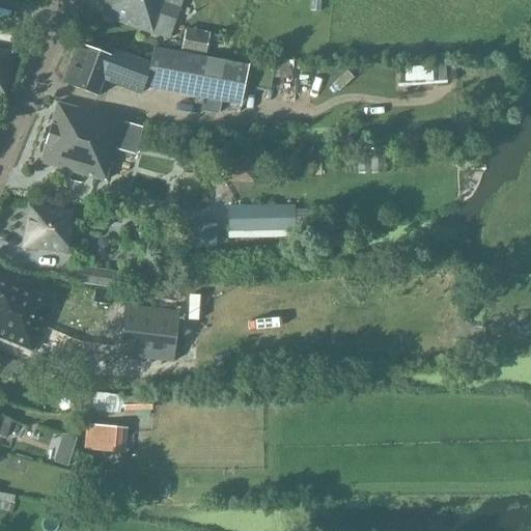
[(107,0),(102,19),(168,42),(182,0),(107,0)]
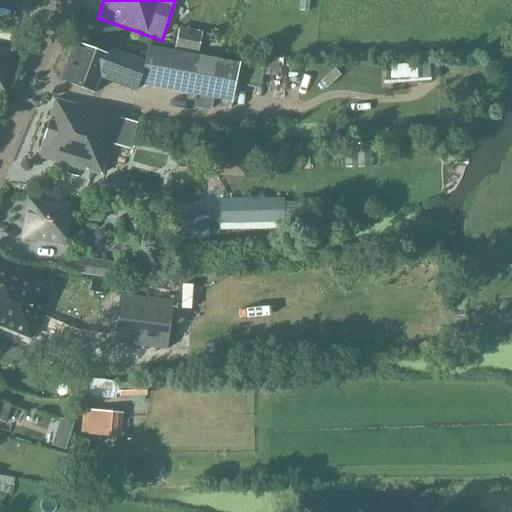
[(175,51),(198,55),(202,34),(179,29),(175,51)]
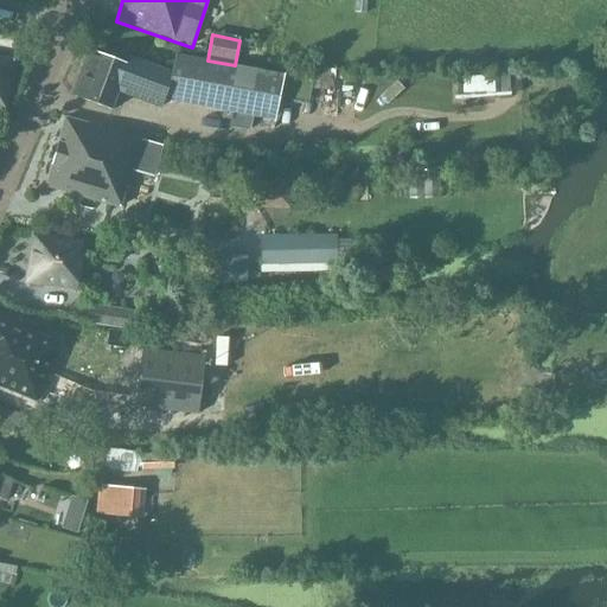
[(159,109),(172,76),(128,61),(126,66),(87,53),(71,96),(110,110),(116,94),(159,109)]
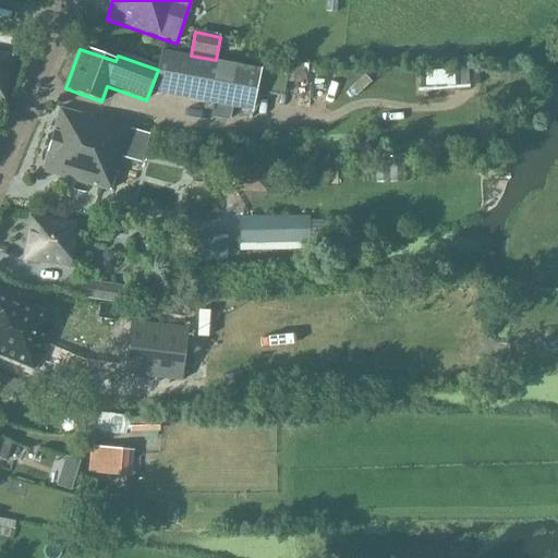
[(154,94),(253,111),(261,69),(216,60),(191,56),(162,50),(154,94)]
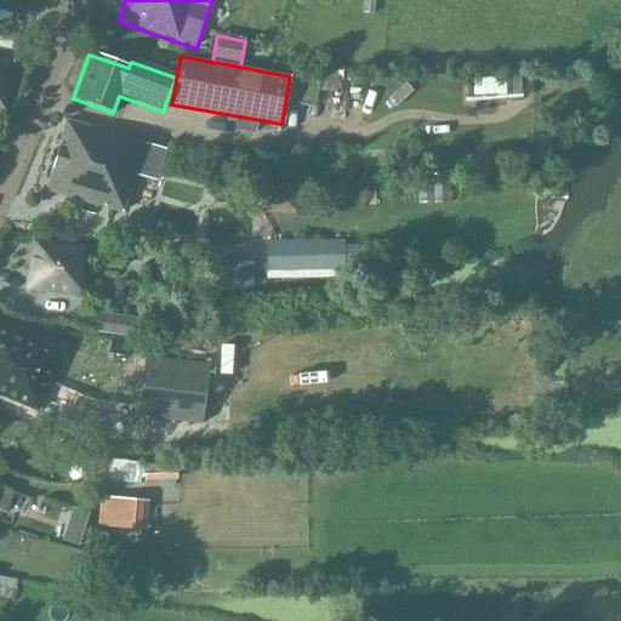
[(0,114),(3,115),(13,63),(0,61),(0,114)]
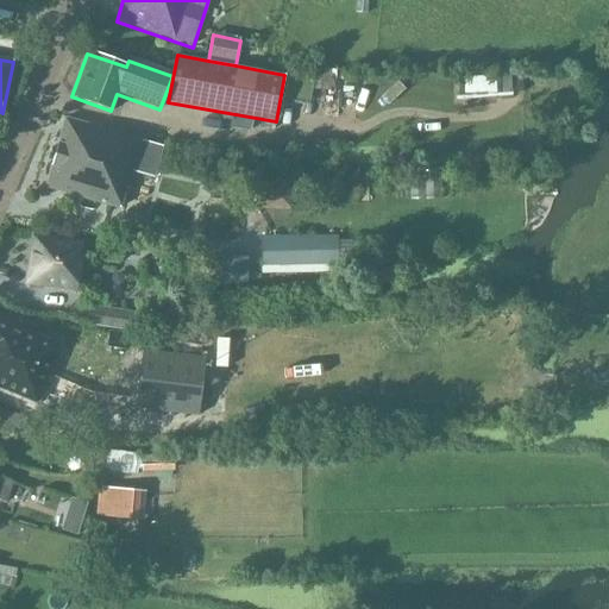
[(129,192),(143,144),(66,121),(45,190),(119,212),(126,192),(129,192)]
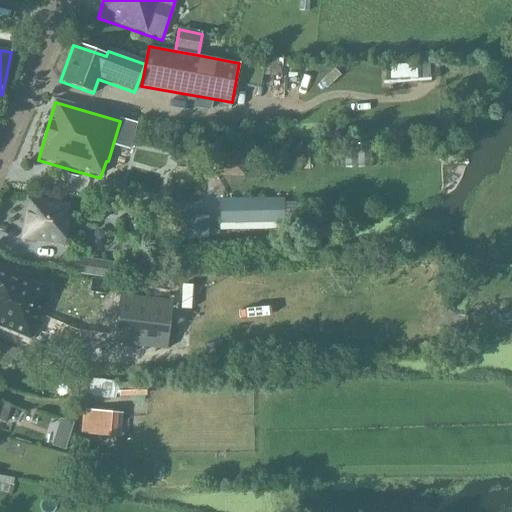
[(21,239),(64,245),(70,203),(27,197),(21,239)]
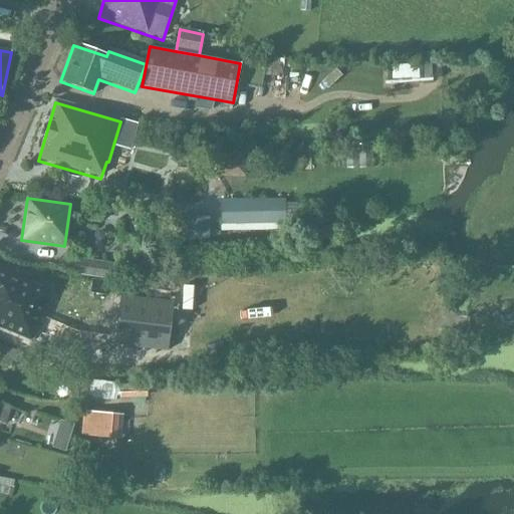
[(221,202),(222,228),(285,225),(284,200),(221,202)]
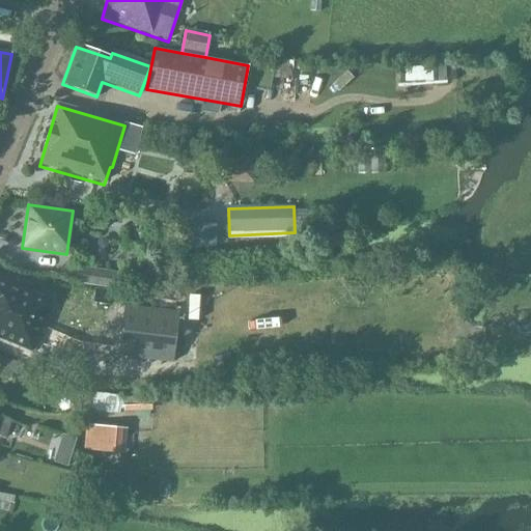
[(77,285),(117,291),(119,274),(80,268),(77,285)]
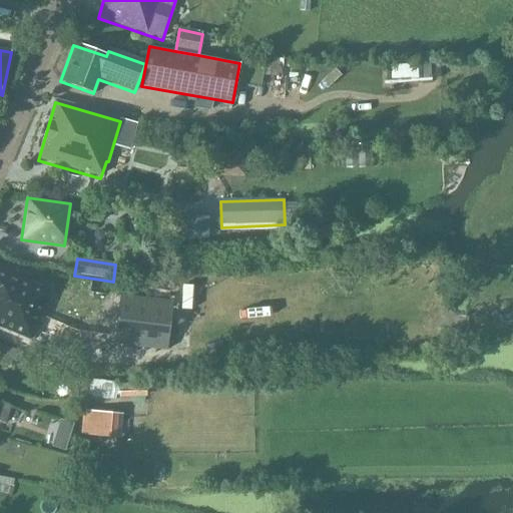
[(0,271),(0,299),(40,317),(50,293),(0,271)]
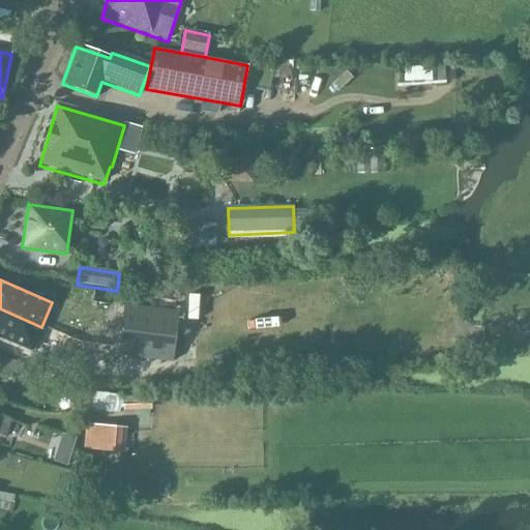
[(112,292),(95,289),(93,301),(110,304),(112,292)]
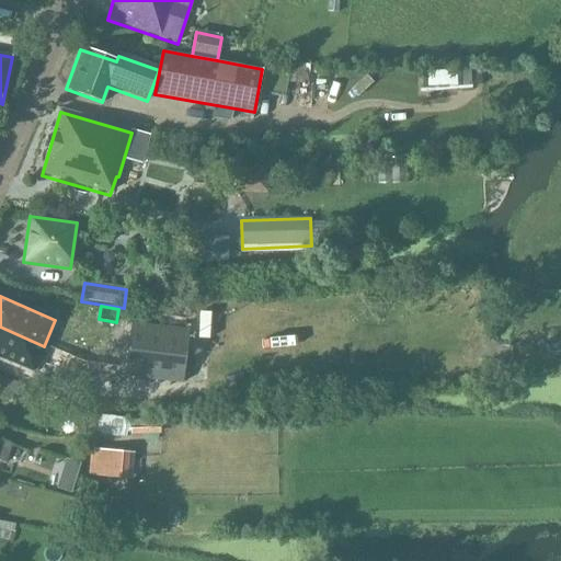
[(183,382),(191,332),(132,324),(124,375),(183,382)]
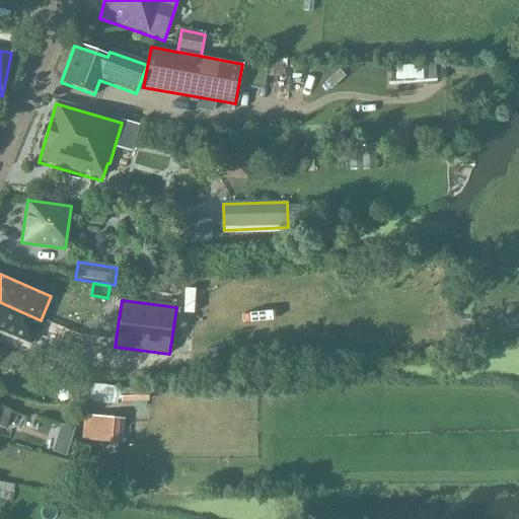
[(41,320),(0,302),(0,329),(29,344),(41,320)]
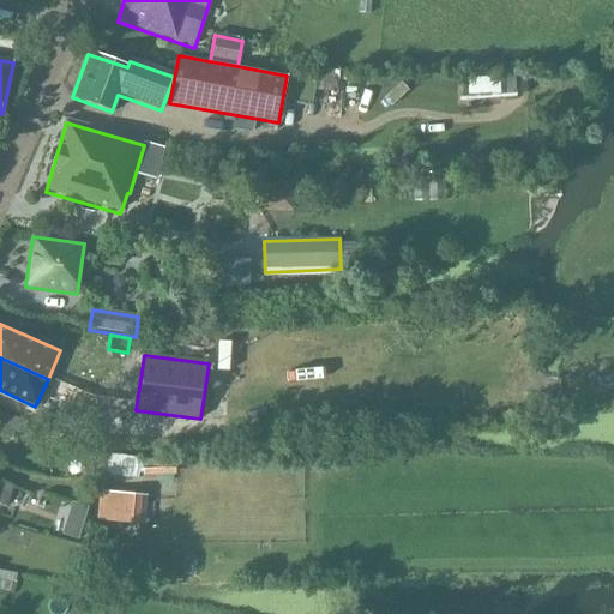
[(0,432),(14,439),(23,421),(4,413),(2,416),(0,415),(0,432)]
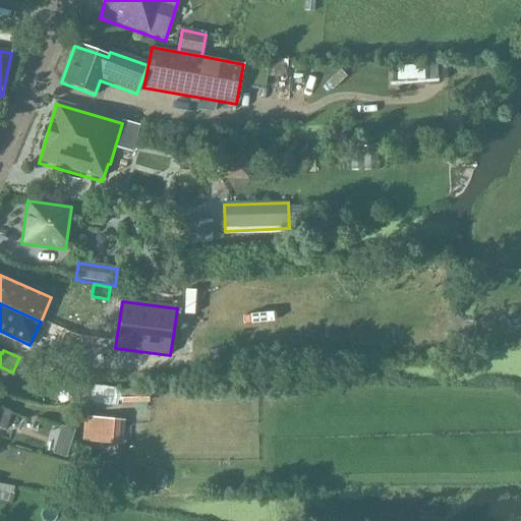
[(82,443),(117,445),(119,421),(84,419),(82,443)]
